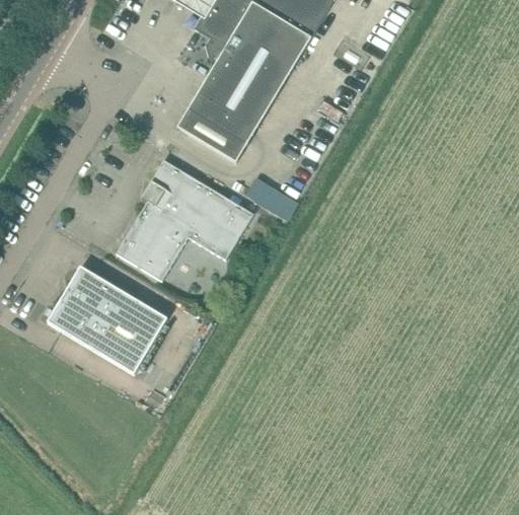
[(215,40),(212,45),(214,54),(219,57),(188,108),(177,126),(236,161),(246,144),(334,0),(203,0),(199,6),(201,10),(205,13),(196,27),(215,40)]
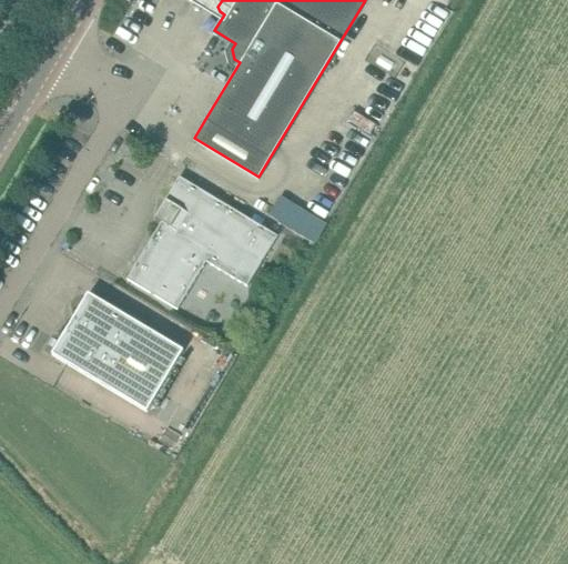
[(199,0),(223,14),(232,0),(199,0)]
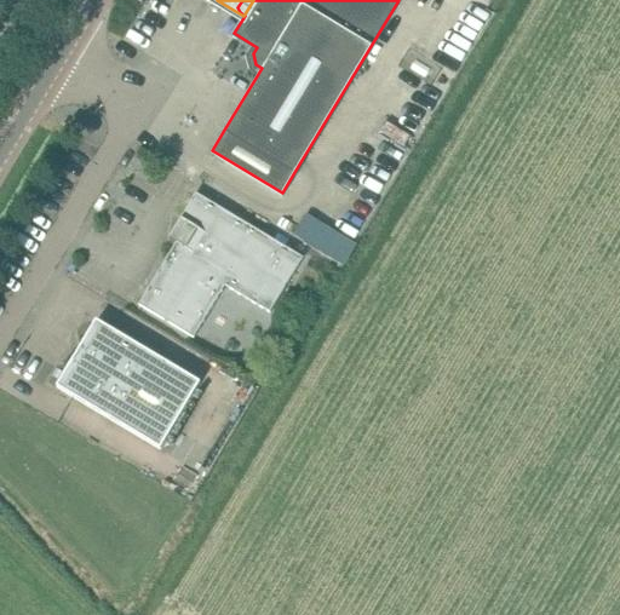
[(418,93),(441,67),(428,56),(405,81),(418,93)]
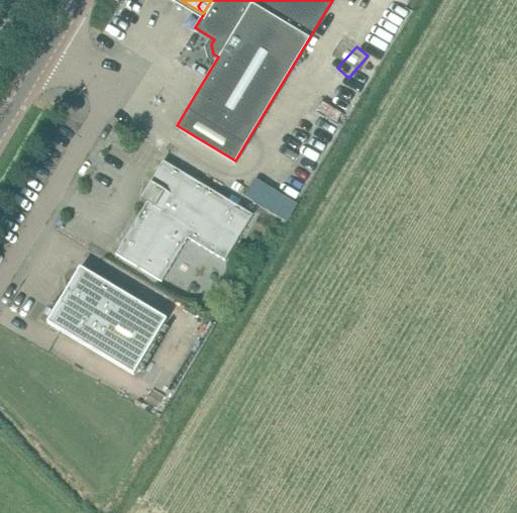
[(225,259),(252,212),(181,169),(164,159),(151,180),(141,197),(147,200),(116,251),(162,279),(188,235),(225,259)]
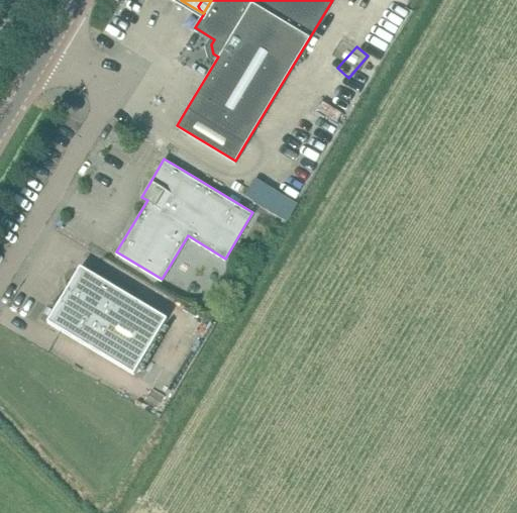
[(270,185),(264,202),(296,213),(302,196),(270,185)]
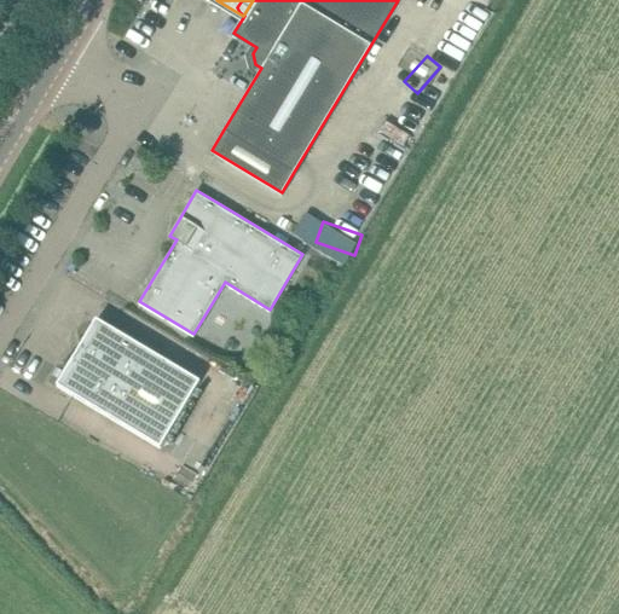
[(160,445),(200,378),(97,317),(81,342),(74,348),(71,358),(57,383),(160,445)]
